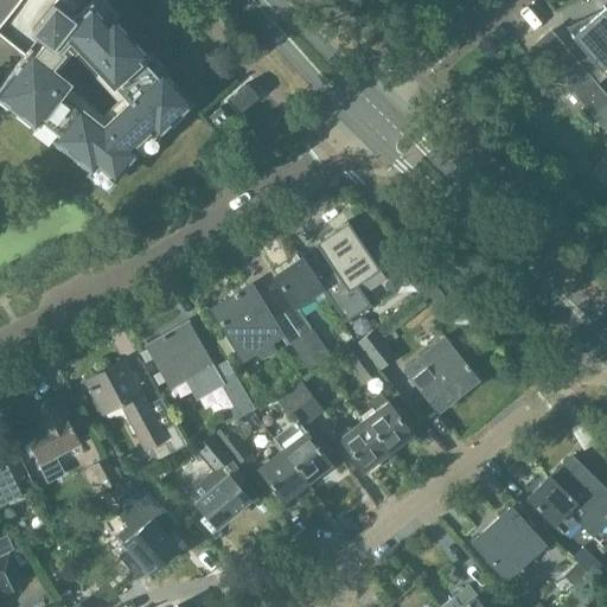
[(80,0),(0,70),(0,74),(93,179),(193,91),(112,0),(80,0)]
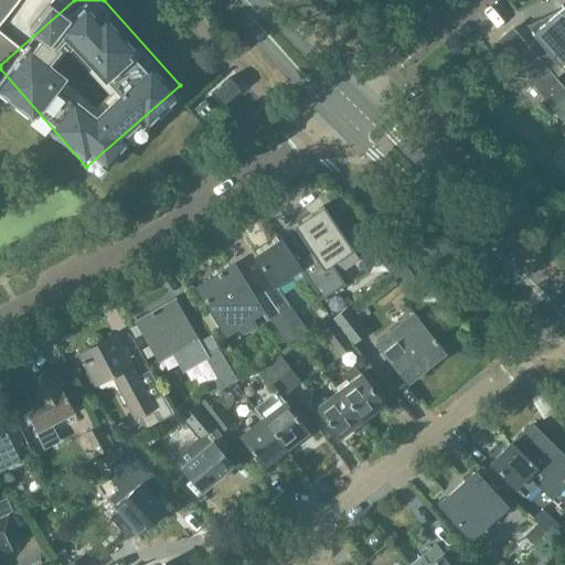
[(563,68),(564,71),(564,70),(564,10),(562,7),(532,32),(536,38),(563,68)]
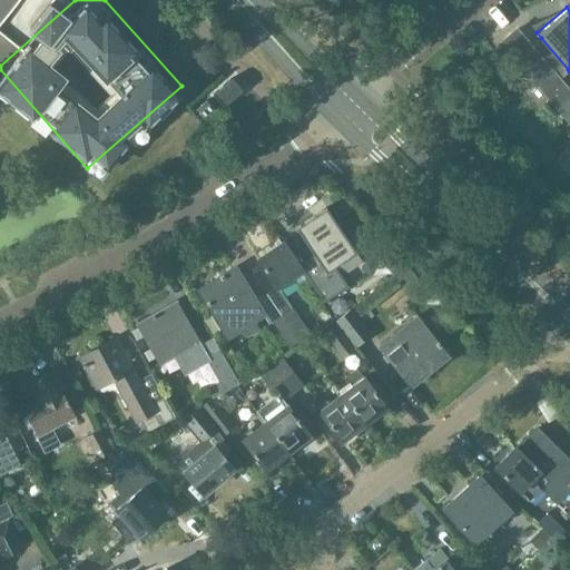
[(499,47),(537,90),(539,89),(569,125),(569,90),(558,77),(568,69),(541,38),(532,46),(518,30),(499,47)]
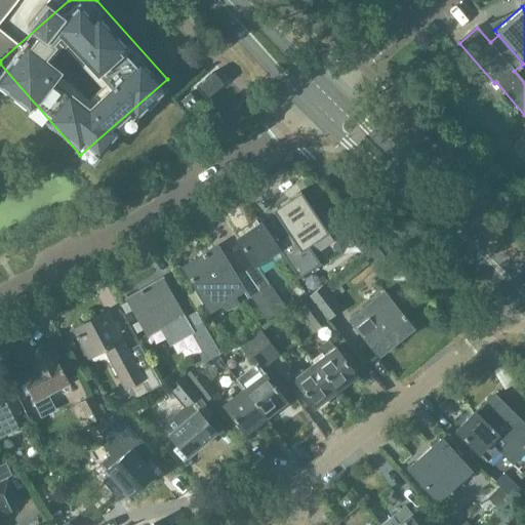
[(214,73),(196,88),(206,99),(224,84),(214,73)]
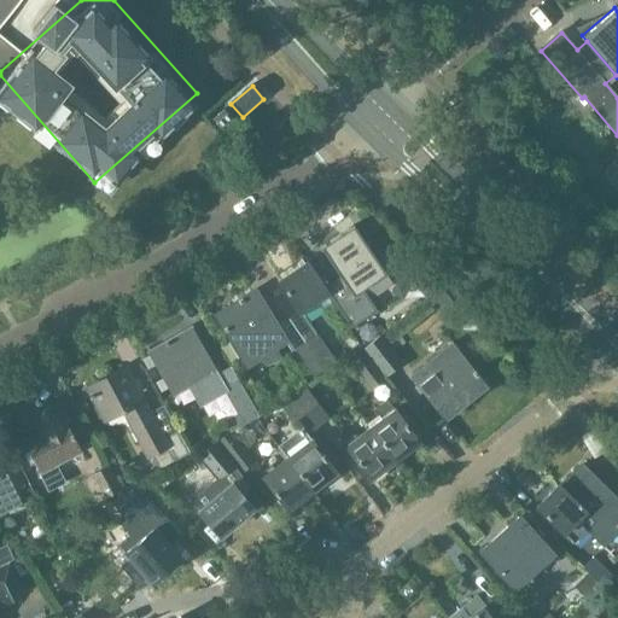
[(213,121),(220,129),(222,130),(233,121),(223,110),(213,121)]
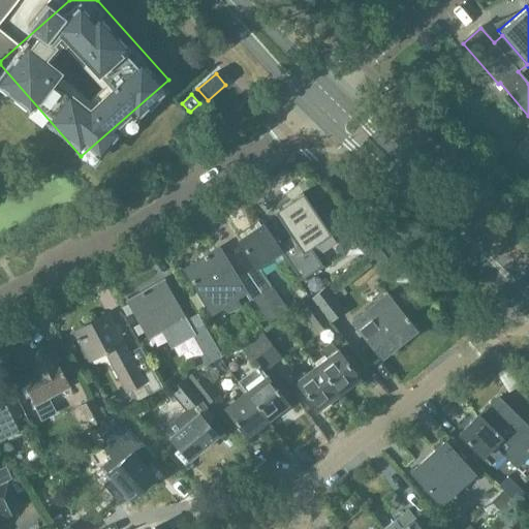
[(231,135),(219,114),(211,119),(222,141),(225,138),(228,136),(231,135)]
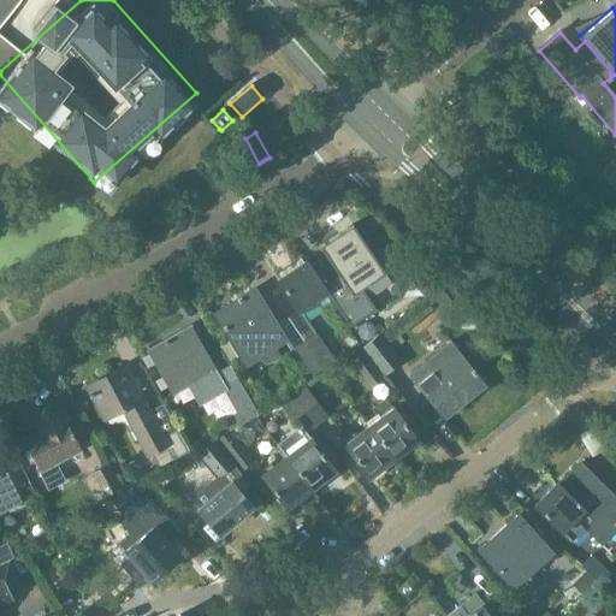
[(615,166),(611,161),(603,170),(608,181),(615,173),(615,166)]
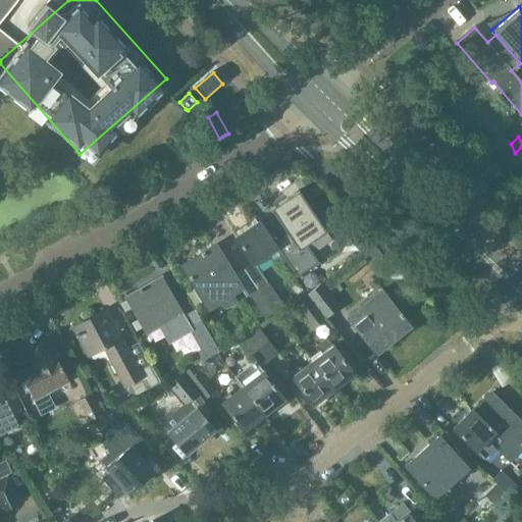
[(274,248),(294,277),(312,265),(301,248),(332,226),(321,211),(317,214),(301,191),(272,211),(288,236),(273,245),(274,248)]
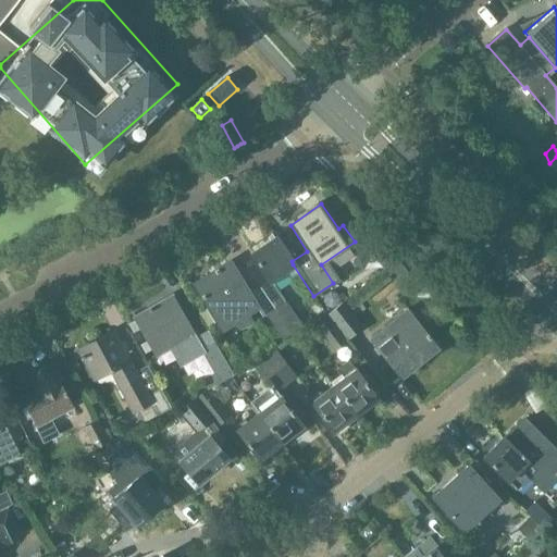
[(272,283),(294,270),(291,265),(293,264),(292,261),(275,237),(252,254),(272,283)]
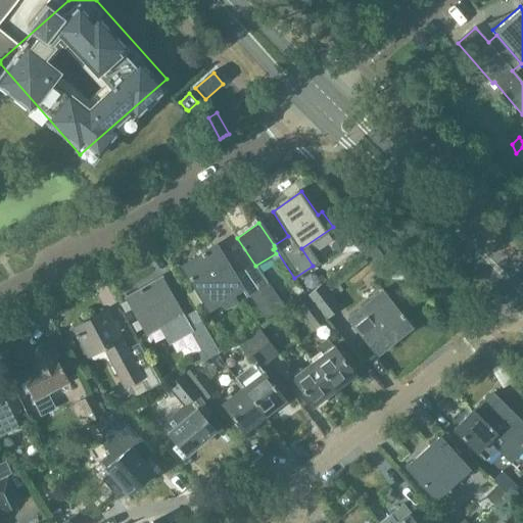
[(184,270),(206,305),(218,299),(221,305),(244,291),(216,246),(202,254),(203,257),(184,270)]
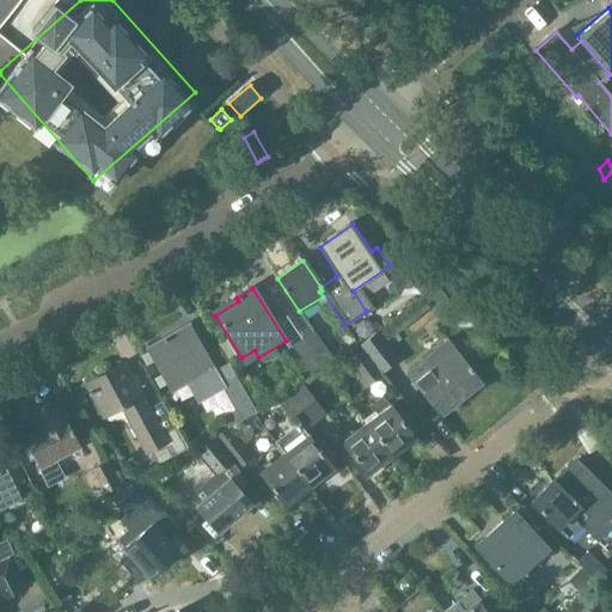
[(196,403),(222,389),(221,385),(222,384),(216,374),(189,326),(148,350),(171,390),(172,389),(175,393),(188,386),(196,403)]
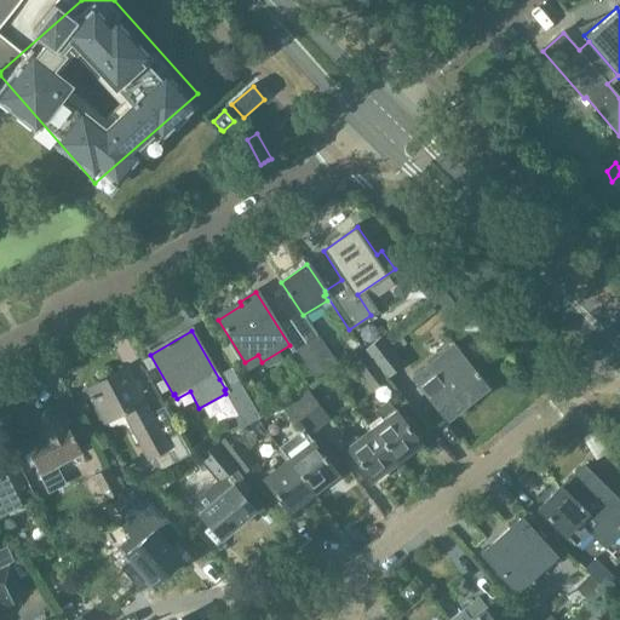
[(317,337),(305,344),(325,374),(338,365),(317,337)]
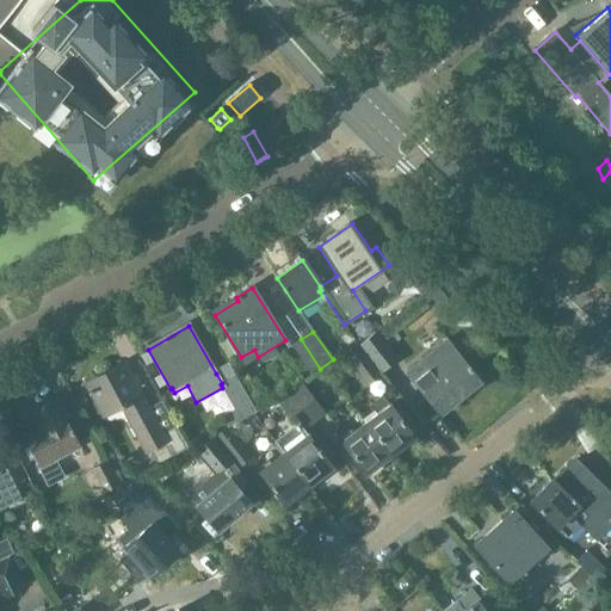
[(375,333),(359,345),(381,374),(399,362),(375,333)]
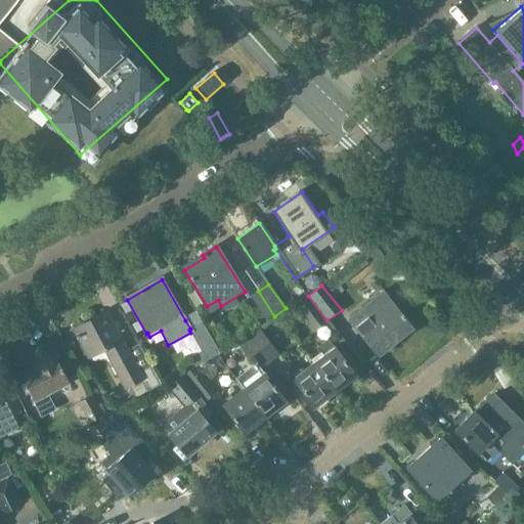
[(274,316),(258,291),(246,299),(262,323),(274,316)]
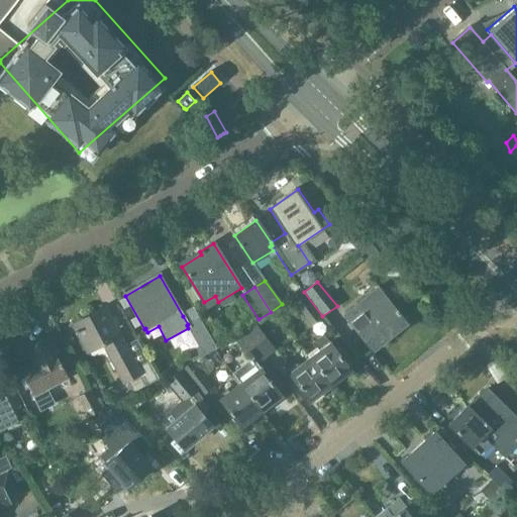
[(344,316),(373,350),(406,323),(378,289),(344,316)]
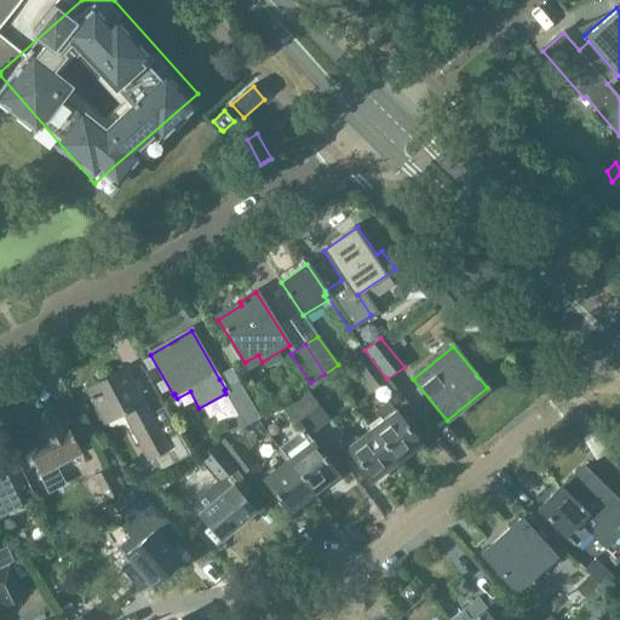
[(386,379),(365,350),(363,349),(349,360),(373,392),(386,379)]
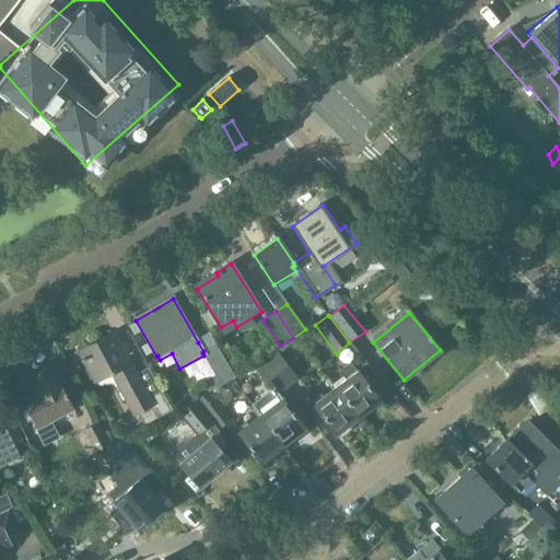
[(160,420),(151,404),(148,398),(136,374),(114,333),(95,342),(79,351),(95,384),(111,376),(114,375),(136,417),(142,429),(160,420)]
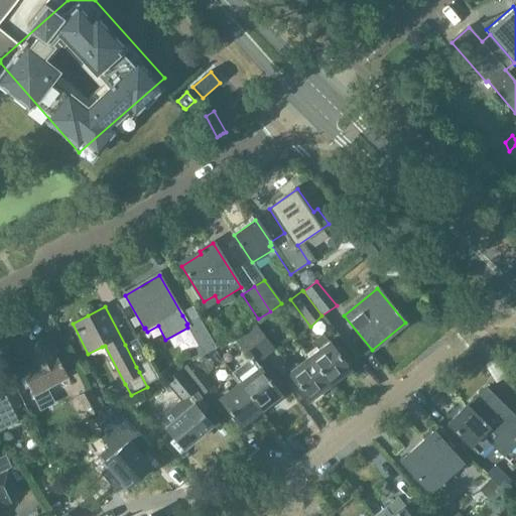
[(128,306),(122,310),(126,316),(132,312),(128,306)]
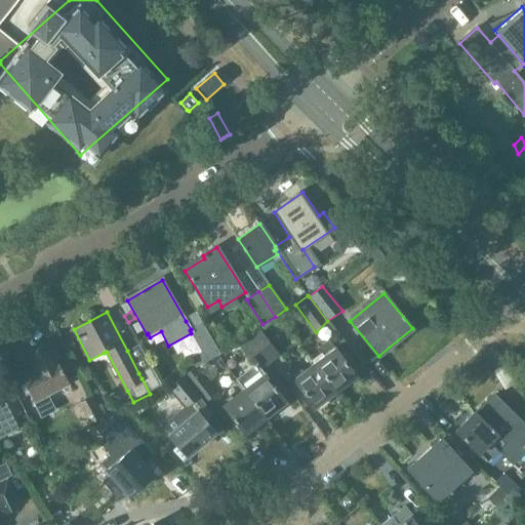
[(190,330),(191,333),(205,357),(218,350),(202,323),(191,329),(190,330)]
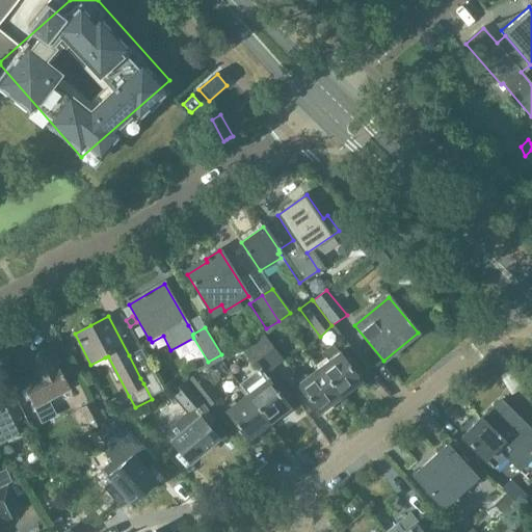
[(262,333),(250,342),(272,369),(284,361),(262,333)]
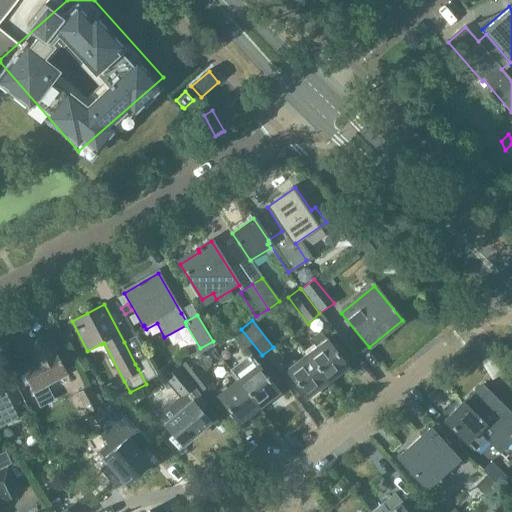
[(262,355),(241,329),(234,335),(231,337),(252,363),(262,355)]
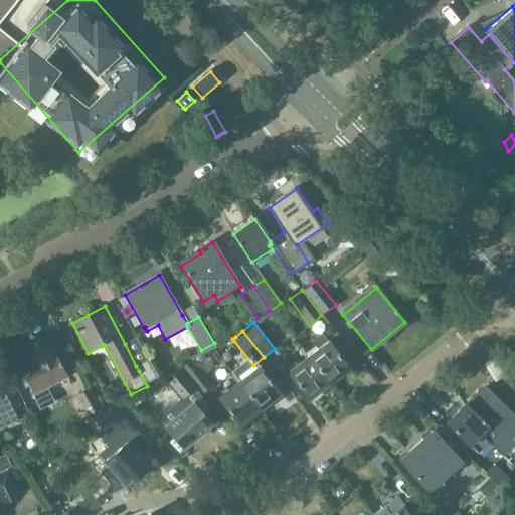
[(317,349),(308,356),(330,385),(350,369),(328,340),(322,334),(311,342),(317,349)]
